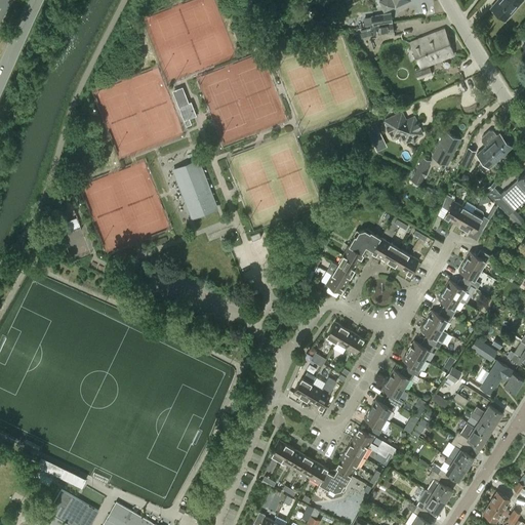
[(406,0),(378,0),(384,10),(395,4),(396,5),(406,0)]
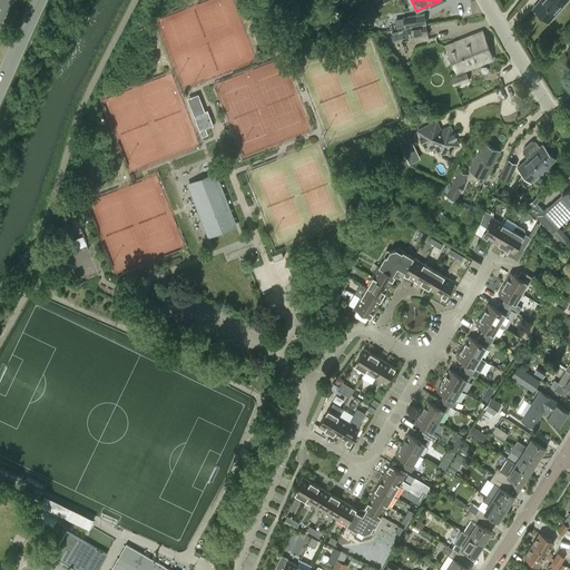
[(539,0),(532,8),(548,21),(566,0),(539,0)]
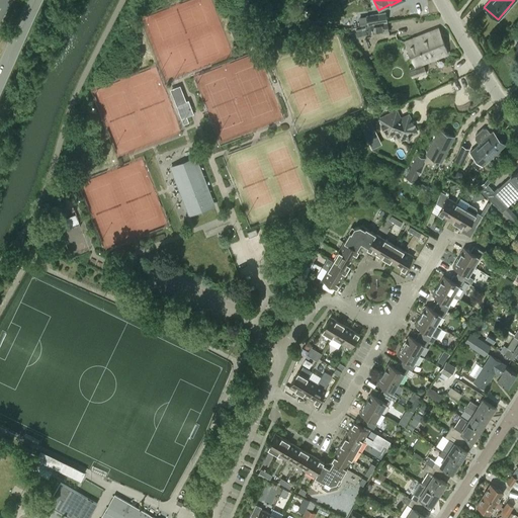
[(367,25),(369,25),(387,22),(385,12),(365,16),(367,25)]
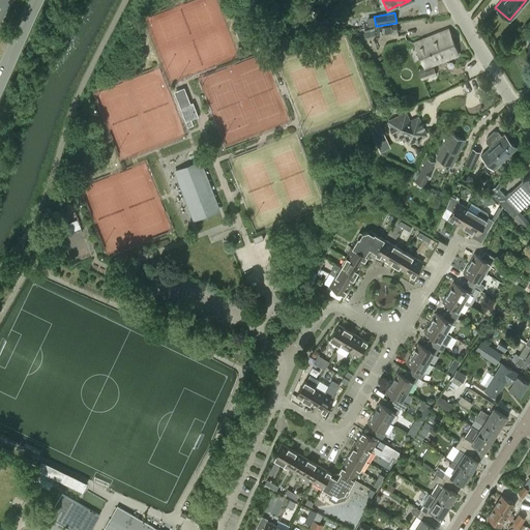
[(374,26),(374,30),(376,35),(380,34),(398,32),(396,23),(378,26),(376,26),(374,26)]
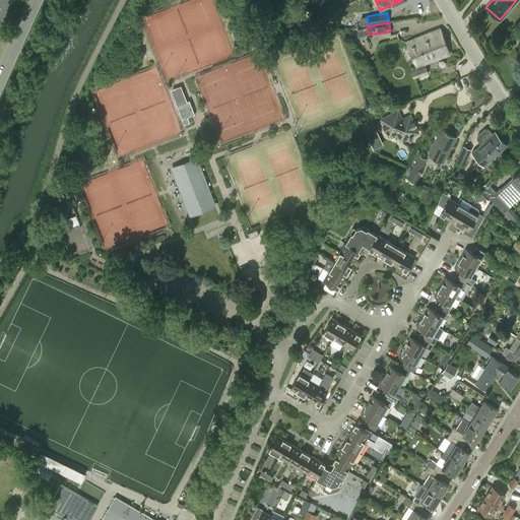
[(421,64),(415,67),(416,68),(410,70),(413,78),(428,73),(424,64),(450,54),(440,28),(428,33),(431,40),(426,42),(429,49),(426,50),(426,49),(423,50),(424,57),(419,58),(421,64)]
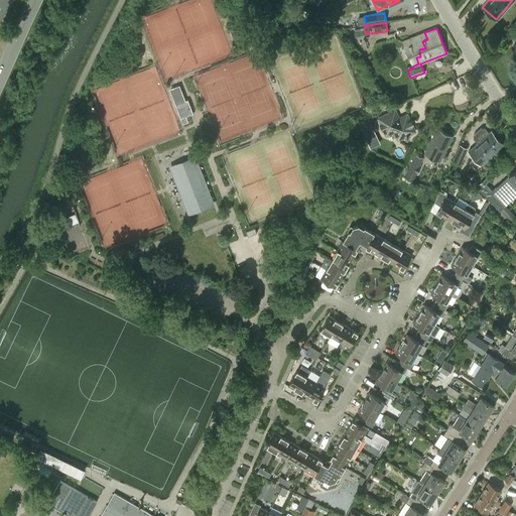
[(366,34),(364,29),(354,32),(355,37),(366,34)]
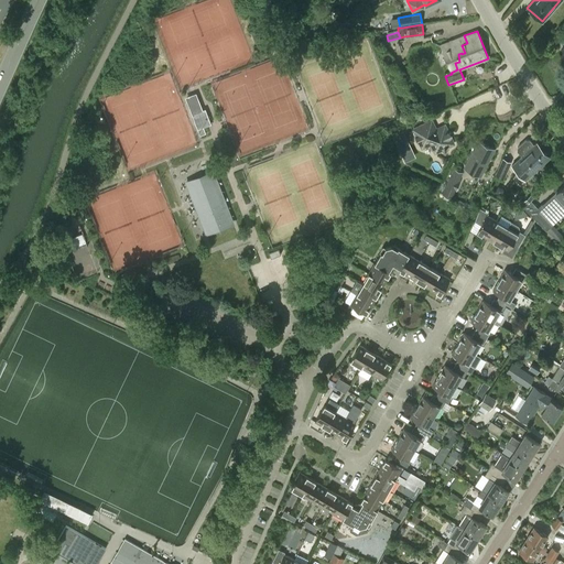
[(441,45),(451,73),(457,69),(455,63),(459,62),(458,54),(462,53),(462,54),(465,53),(462,45),(467,43),(464,35),(441,45)]
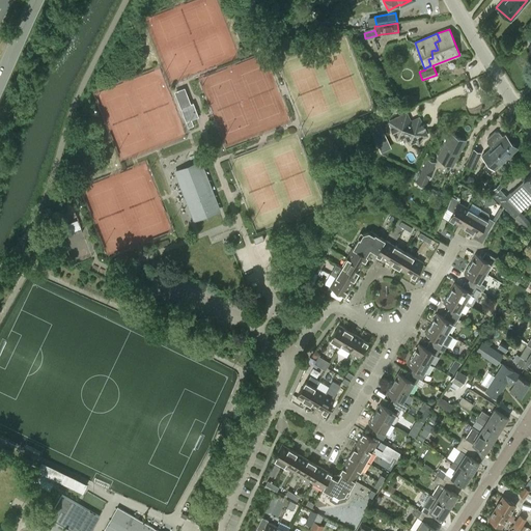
[(185,87),(174,91),(188,128),(194,126),(191,119),(199,116),(193,103),(191,104),(185,87)]
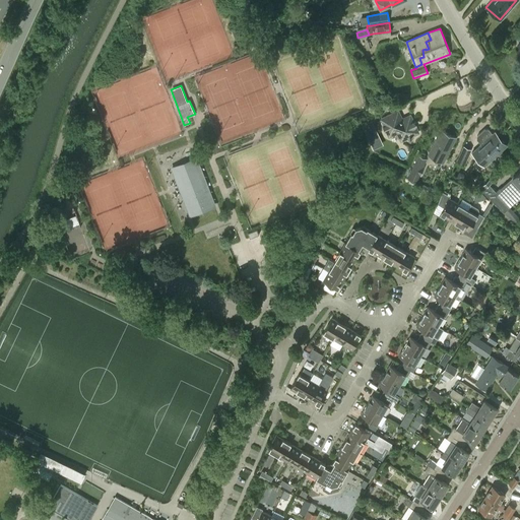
[(390,108),(387,102),(380,106),(382,108),(383,111),(390,108)]
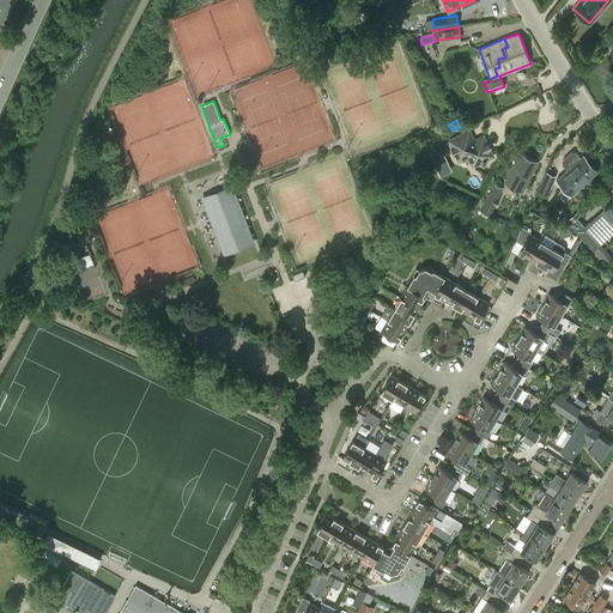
[(489,150),(490,147),(491,145),(486,143),(483,137),(477,139),(472,137),(468,131),(449,140),(453,147),(450,147),(454,153),(455,153),(459,161),(465,157),(483,164),(485,159),(492,156),(489,150)]
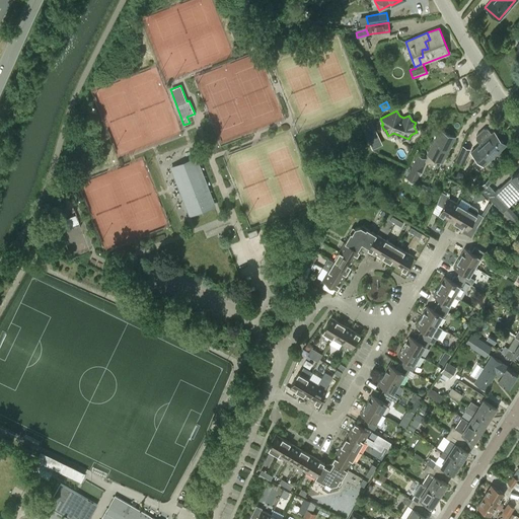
[(367,137),(376,133),(371,121),(362,125),(367,137)]
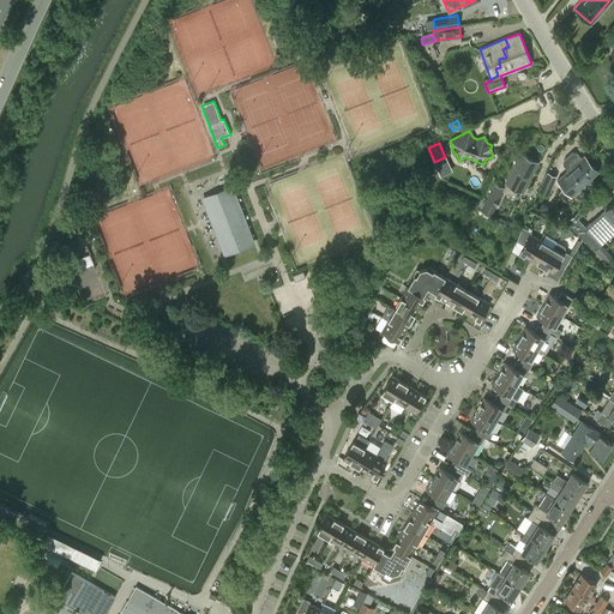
[(564,187),(590,163),(583,155),(581,157),(576,152),(572,151),(563,160),(563,164),(567,169),(557,180),(564,187)]
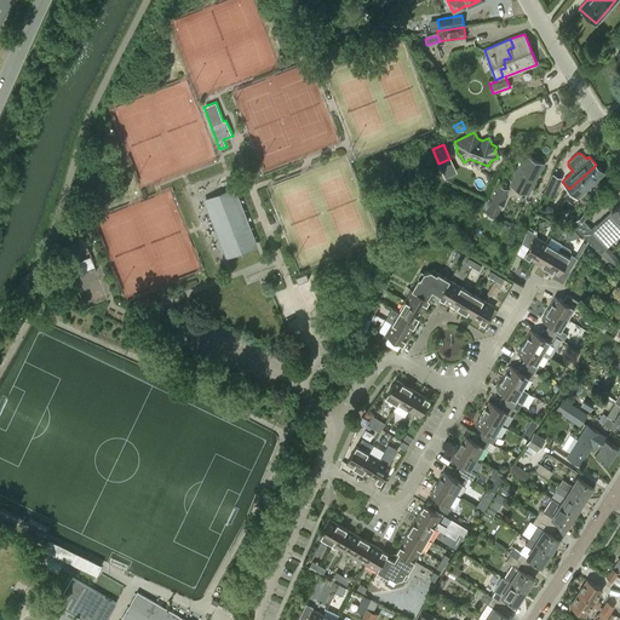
[(526,156),(511,187),(527,194),(541,164),(526,156)]
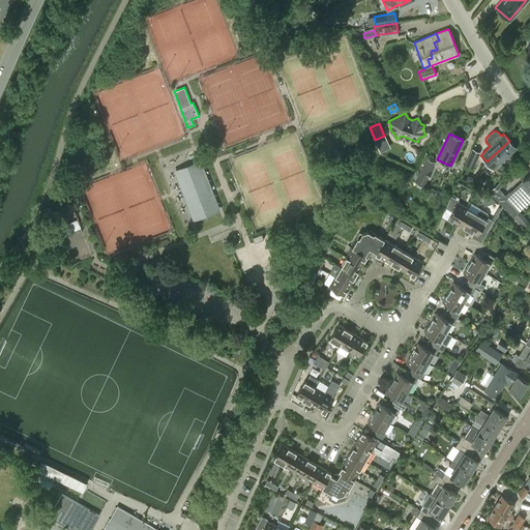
[(494,169),(517,148),(509,141),(487,162),(487,163),(482,167),(489,173),(493,169),(494,169)]
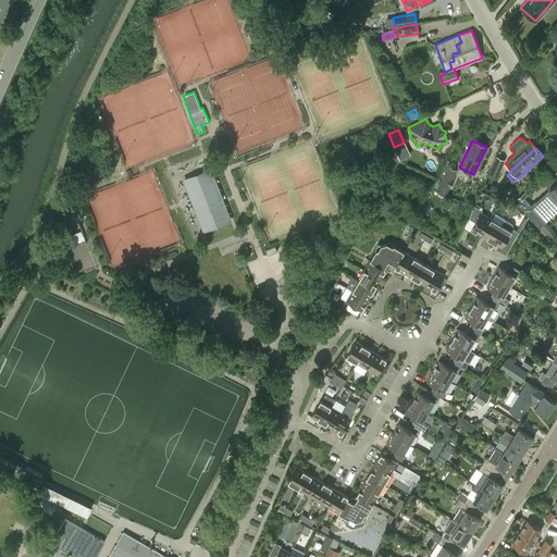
[(505,160),(496,156),(489,173),(497,177),(505,160)]
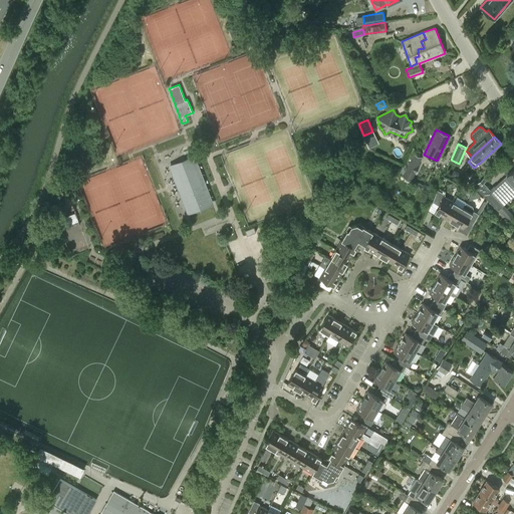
[(413,153),(408,167),(403,177),(412,181),(415,174),(416,174),(420,165),(419,165),(422,157),(413,153)]
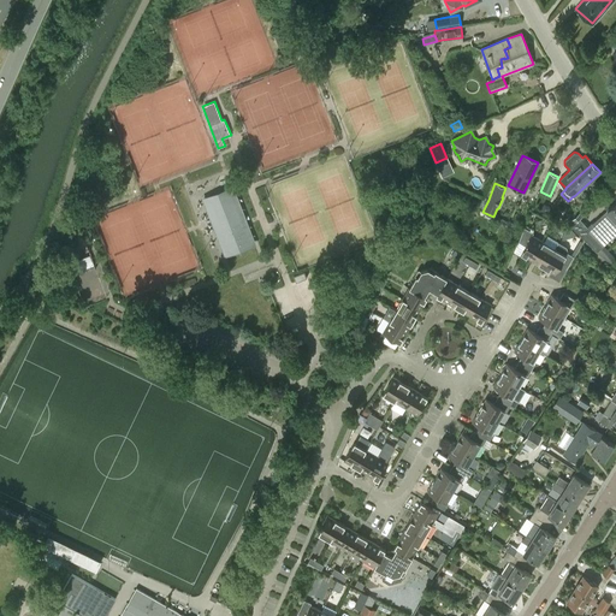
[(255,246),(234,185),(202,197),(224,258),(255,246)]
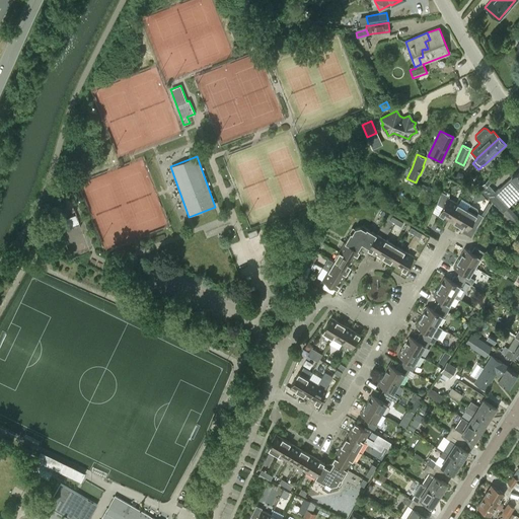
[(484,189),(482,191),(503,211),(503,212),(509,207),(518,197),(518,169),(511,177),(512,178),(500,190),(498,188),(494,192),(488,184),(484,189)]
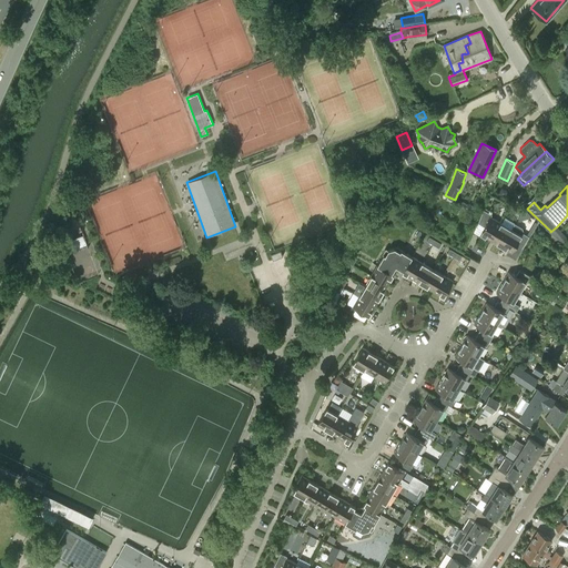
[(490,239),(500,222),(490,216),(493,214),(483,209),(478,222),(484,225),(479,232),(490,239)]
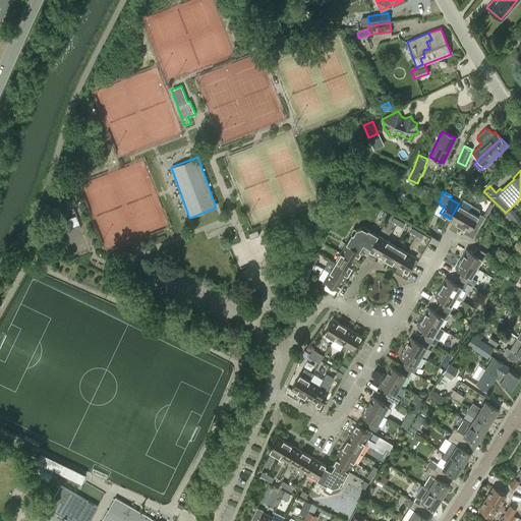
[(459,204),(450,219),(459,224),(468,209),(459,204)]
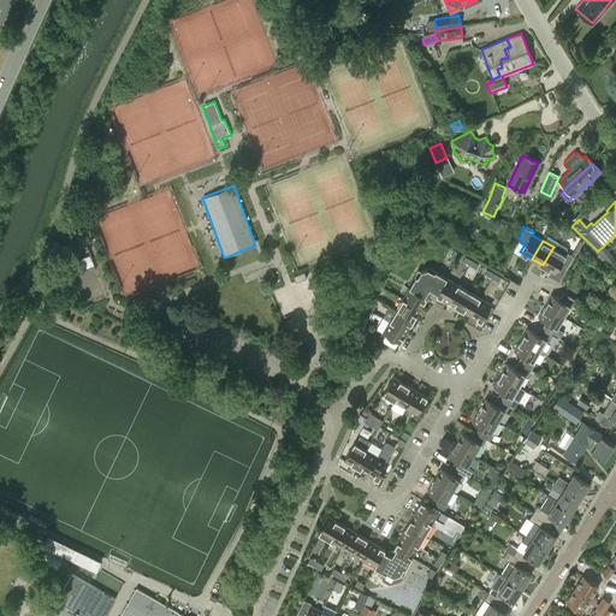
[(560,265),(566,268),(573,256),(567,253),(568,252),(567,247),(558,242),(555,248),(554,247),(543,265),(555,272),(560,265)]
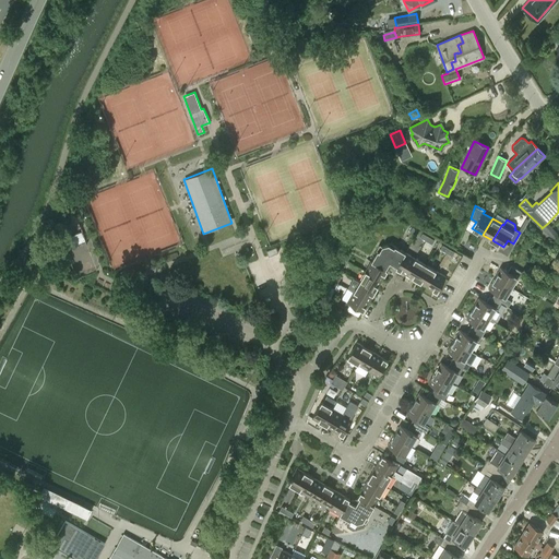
[(558,234),(548,225),(544,228),(554,238),(558,234)]
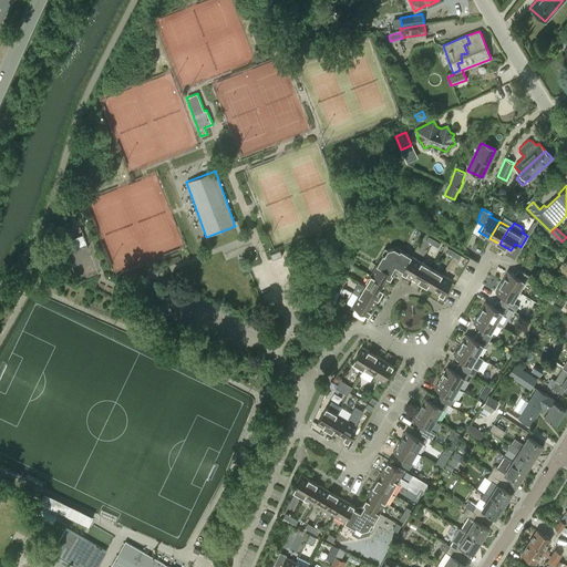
[(82,234),(64,239),(68,249),(85,244),(82,234)]
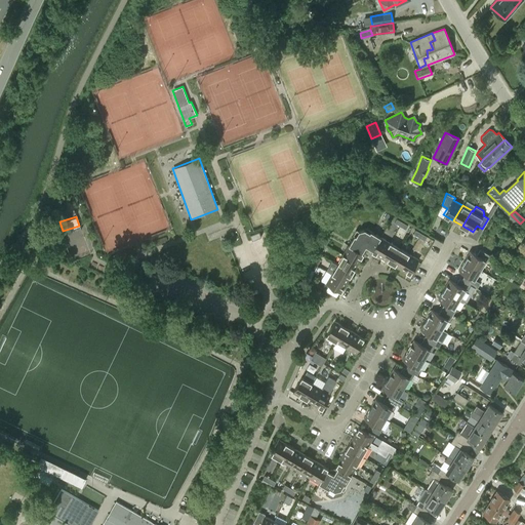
[(354,234),(348,245),(362,253),(364,251),(370,249),(372,250),(380,236),(370,230),(369,231),(364,229),(361,229),(358,230),(355,235),(354,234)]
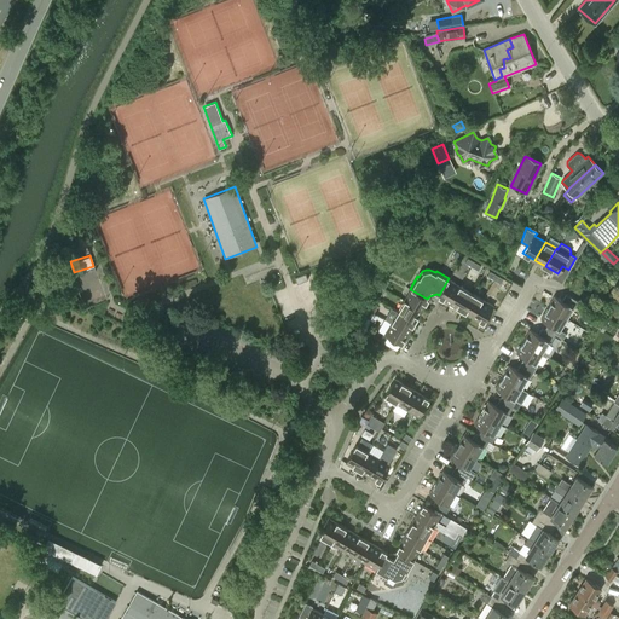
[(298,283),(308,279),(306,272),(295,277),(298,283)]
